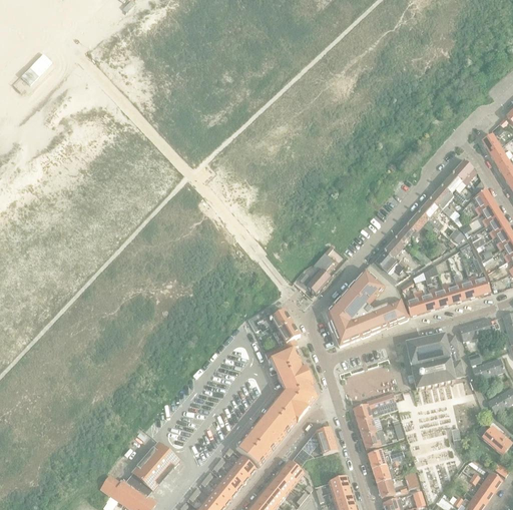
[(128,0),(130,2),(125,9),(132,15),(145,0),(128,0)]
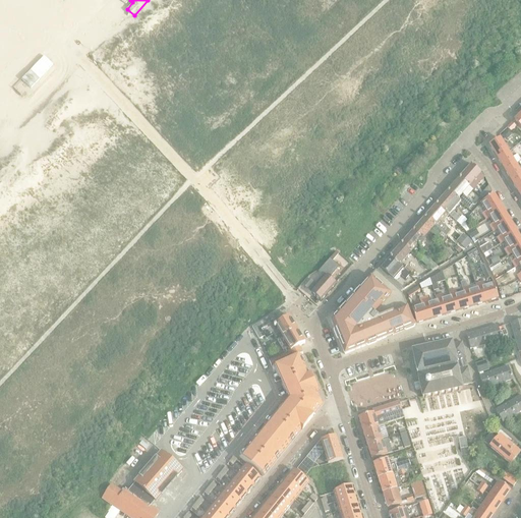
[(53,62),(45,53),(21,76),(31,85),(53,62)]
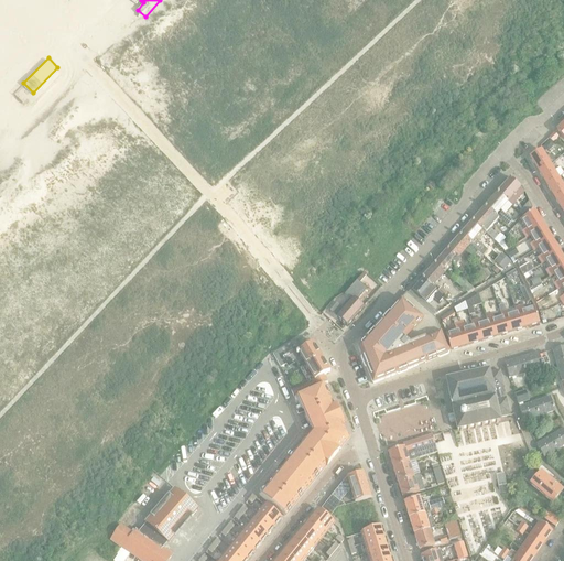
[(553,139),(559,135),(554,130),(549,136),(551,137),(553,139)]
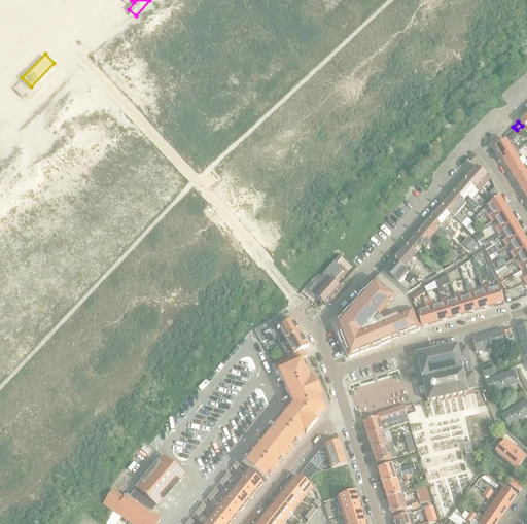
[(515,128),(507,135),(512,140),(519,133),(517,130),(515,128)]
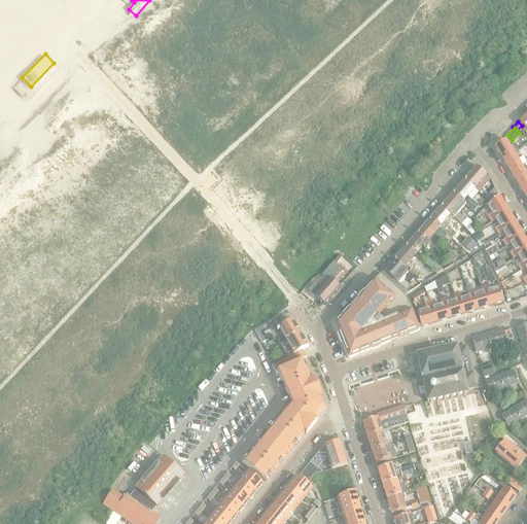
[(495,144),(503,158),(514,151),(510,144),(506,138),(495,144)]
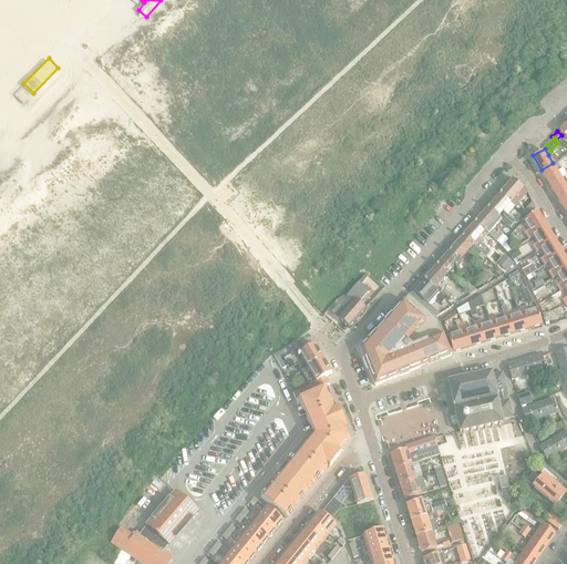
[(557,168),(553,163),(542,170),(549,183),(562,176),(560,175),(565,173),(566,172),(563,165),(557,168)]
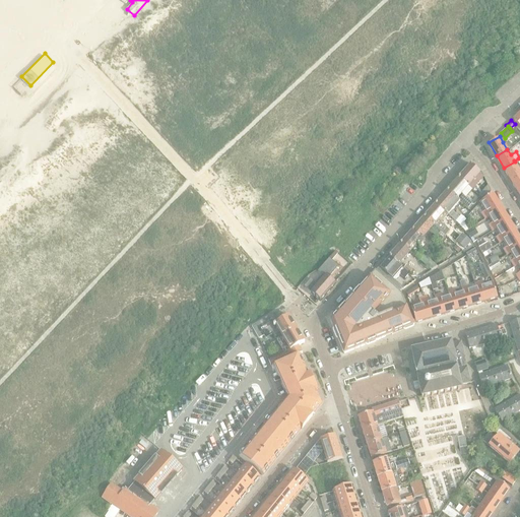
[(470,162),(459,175),(468,183),(472,187),(483,174),(470,162)]
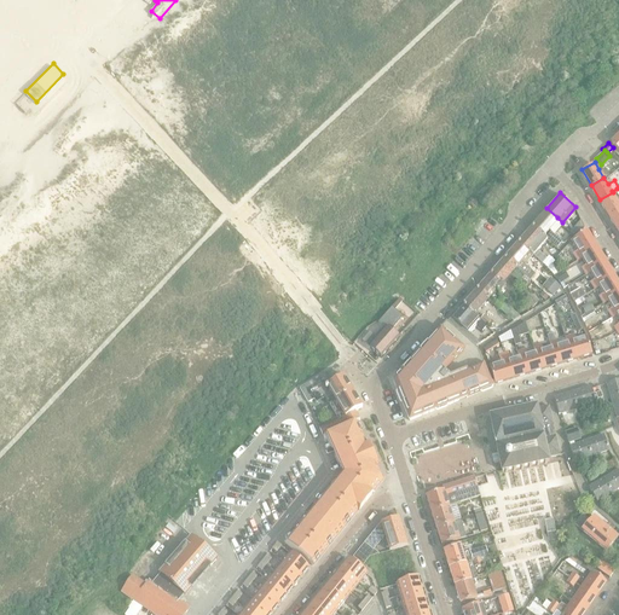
[(600,199),(609,215),(618,208),(618,202),(613,192),(600,199)]
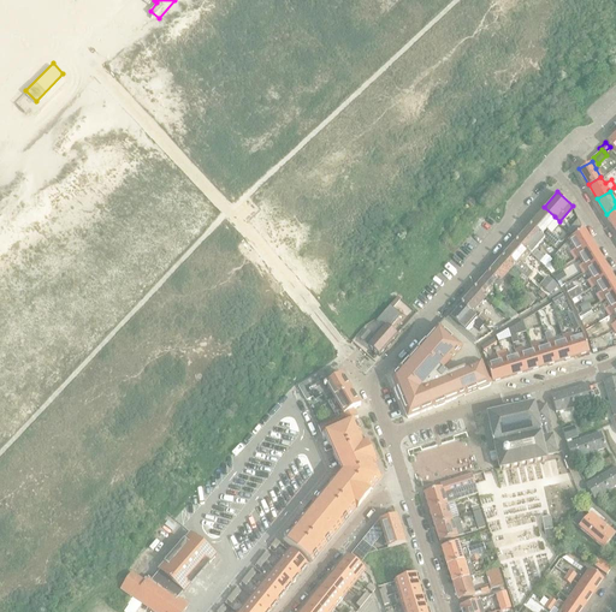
[(544,207),(529,223),(540,232),(555,217),(544,207)]
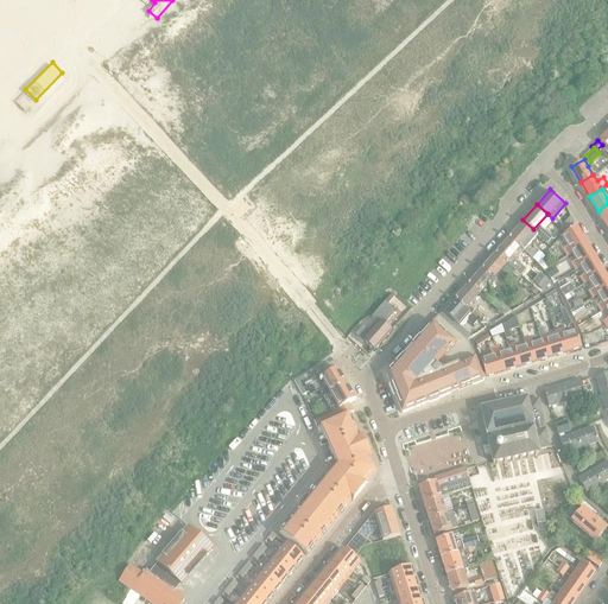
[(570,214),(561,226),(563,228),(574,221),(570,214)]
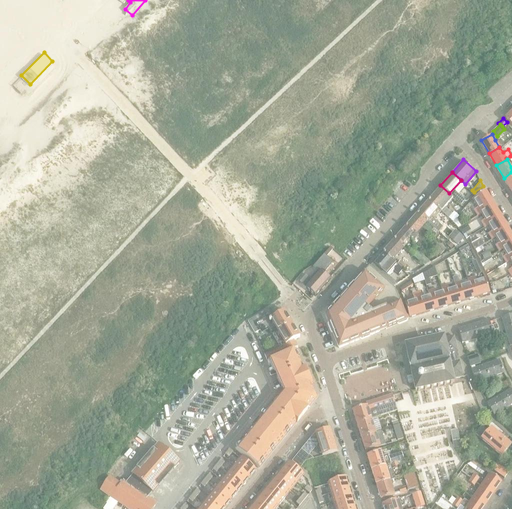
[(452,196),(449,193),(440,185),(429,198),(441,209),(448,215),(452,211),(445,204),(452,196)]
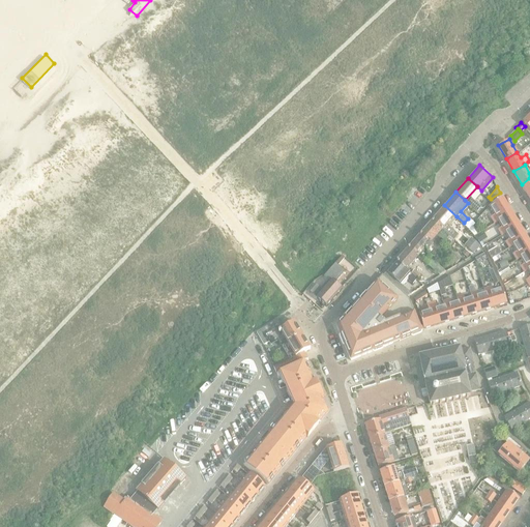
[(487,207),(495,221),(498,218),(497,216),(510,208),(502,196),(490,203),(490,204),(487,207)]
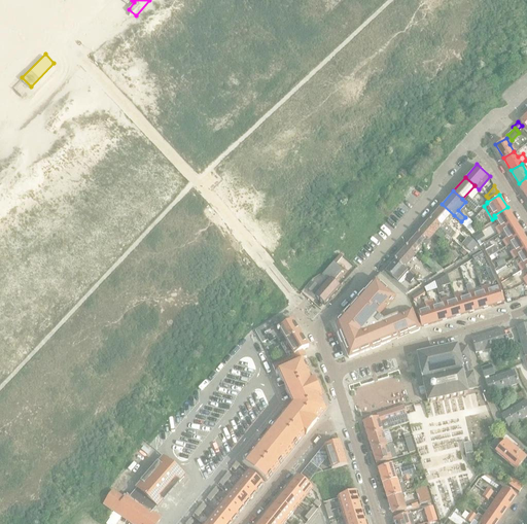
[(473,208),(478,204),(471,199),(467,203),(473,208)]
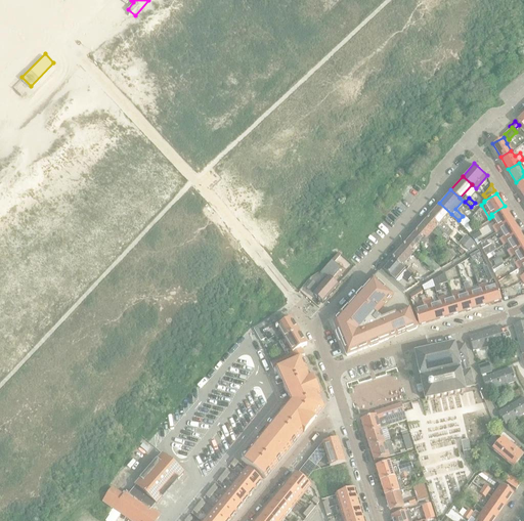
[(443,222),(451,214),(439,203),(428,215),(449,234),(452,230),(443,222)]
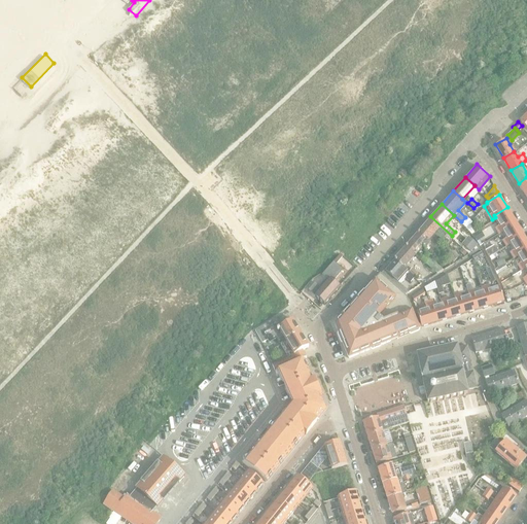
[(499,232),(502,229),(501,228),(515,219),(507,207),(494,215),(495,217),(492,219),(499,232)]
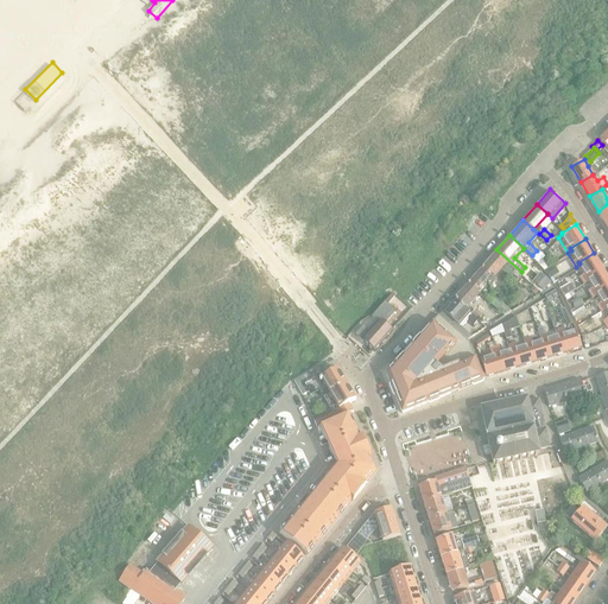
[(537,250),(532,255),(538,260),(542,256),(545,254),(538,248),(537,250)]
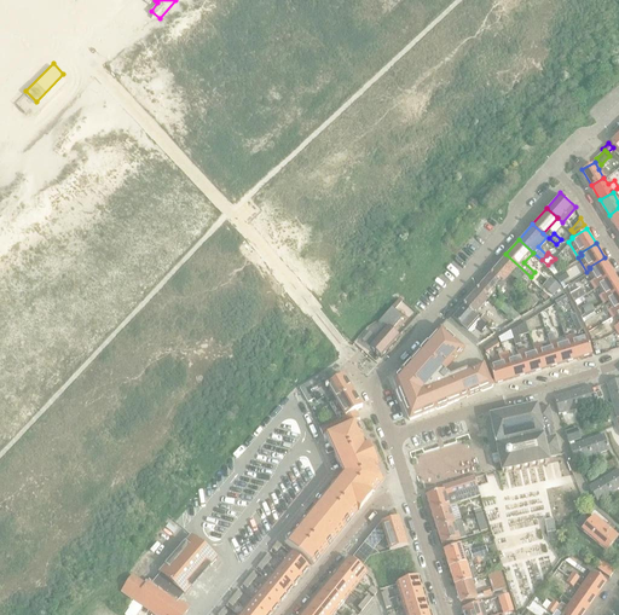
[(524,284),(531,277),(505,254),(491,271),(502,280),(509,271),(524,284)]
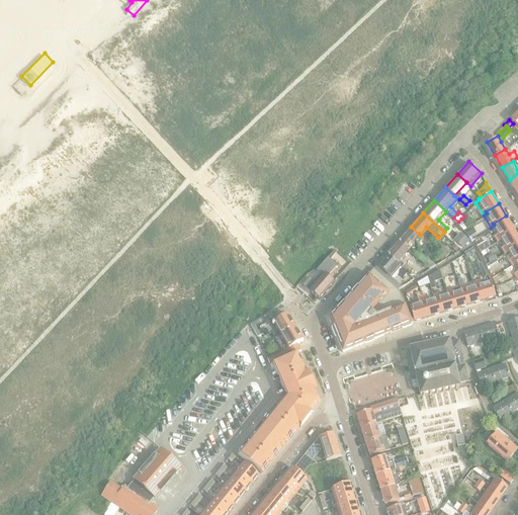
[(498,240),(502,237),(501,235),(513,228),(506,216),(493,224),(494,225),(498,231),(494,234),(498,240)]
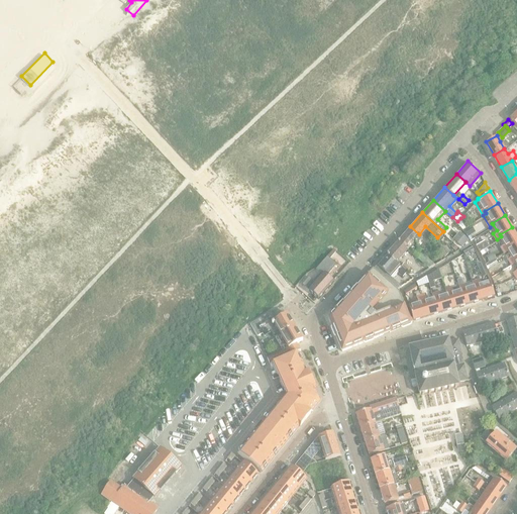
[(471,222),(466,226),(470,232),(476,229),(471,222)]
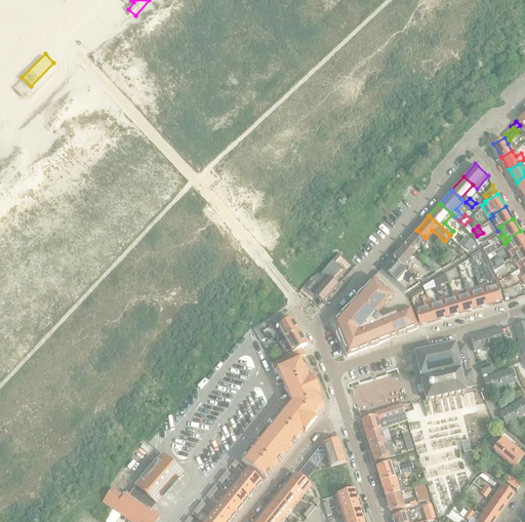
[(429,241),(426,238),(416,230),(405,243),(414,251),(420,244),(423,247),(429,241)]
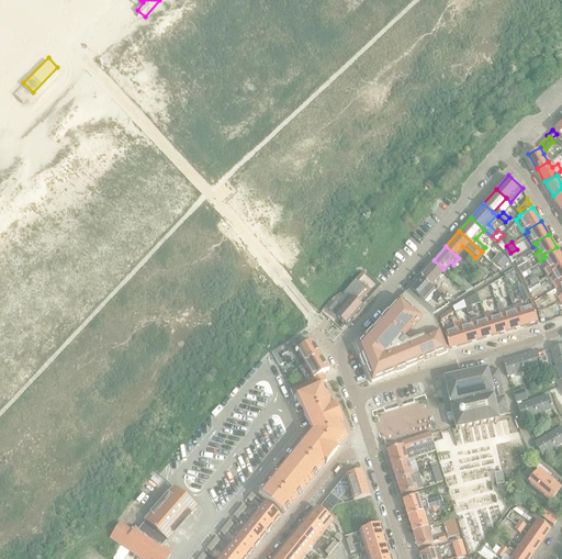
[(543,267),(547,271),(561,261),(561,255),(557,247),(543,255),(544,257),(548,264),(543,267)]
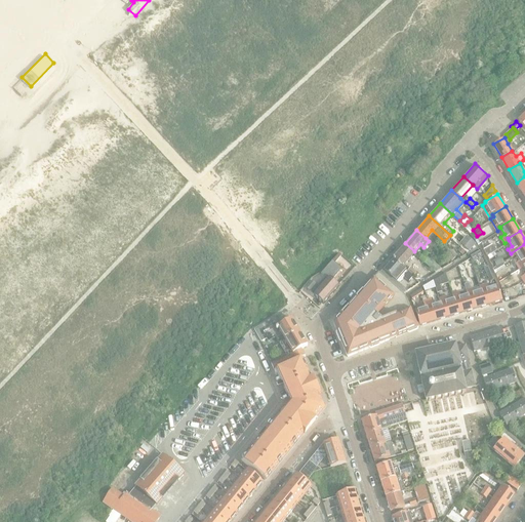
[(467,233),(459,240),(470,248),(476,241),(467,233)]
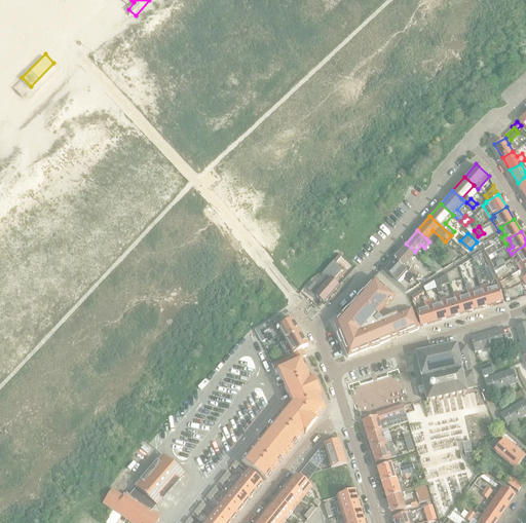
[(493,241),(485,247),(488,253),(488,254),(495,250),(497,249),(493,241)]
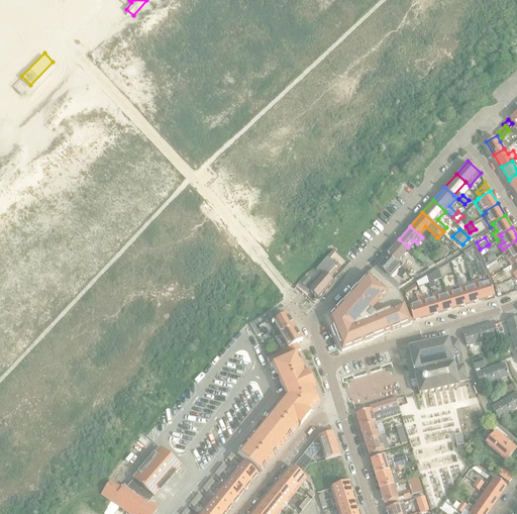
[(388,253),(396,261),(408,247),(399,239),(387,252),(388,253)]
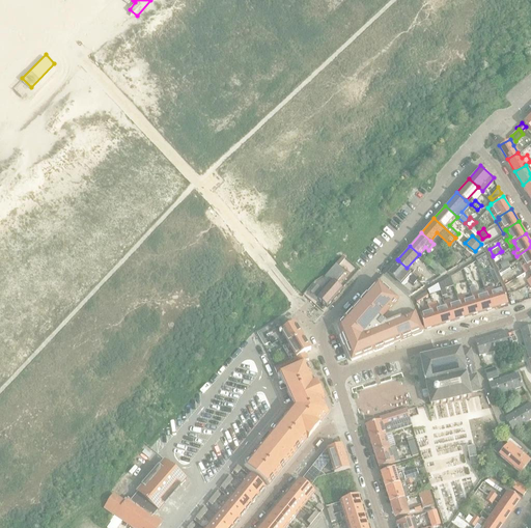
[(516,275),(529,268),(528,266),(530,264),(530,247),(516,256),(518,257),(522,264),(513,269),(516,275)]
